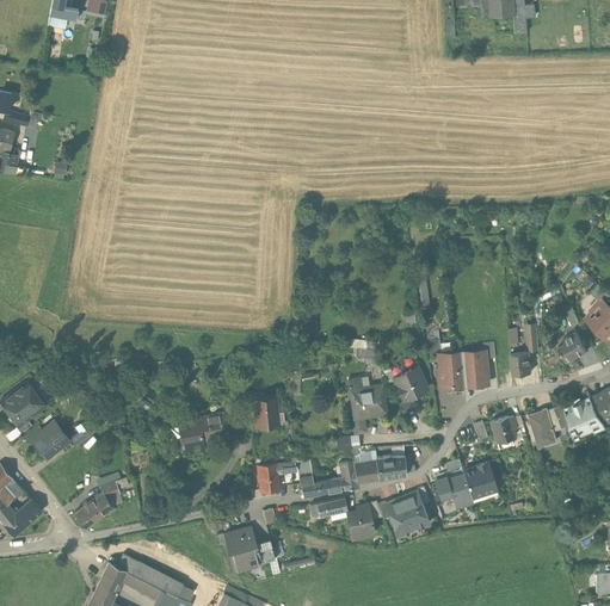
[(54,0),(49,30),(74,35),(79,14),(63,11),(65,7),(67,4),(67,0),(54,0)]
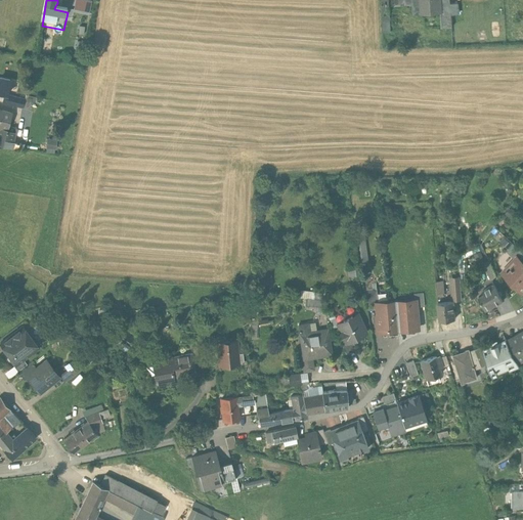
[(389,0),(382,0),(384,37),(391,36),(390,2),(389,0)]
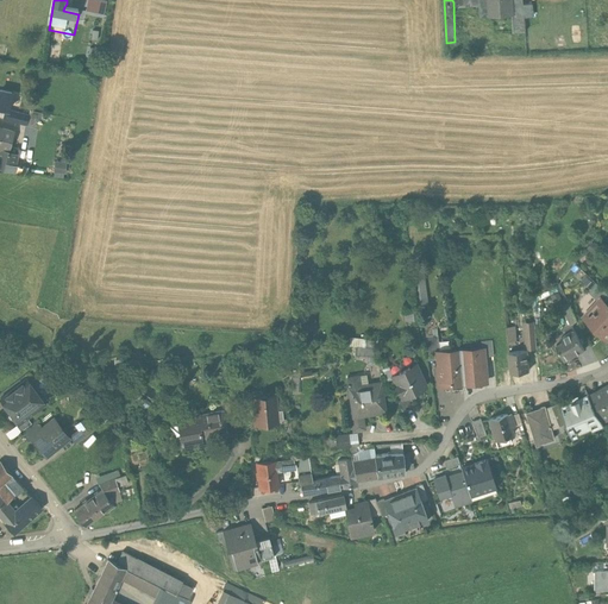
[(513,0),(480,0),(481,5),(491,5),(493,20),(514,19),(513,0)]
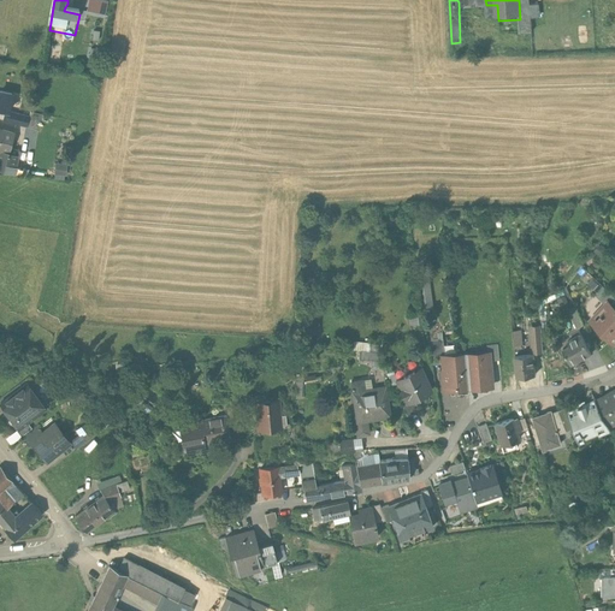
[(530,0),(519,0),(520,19),(522,49),(533,48),(532,22),(540,21),(539,9),(531,9),(530,0)]
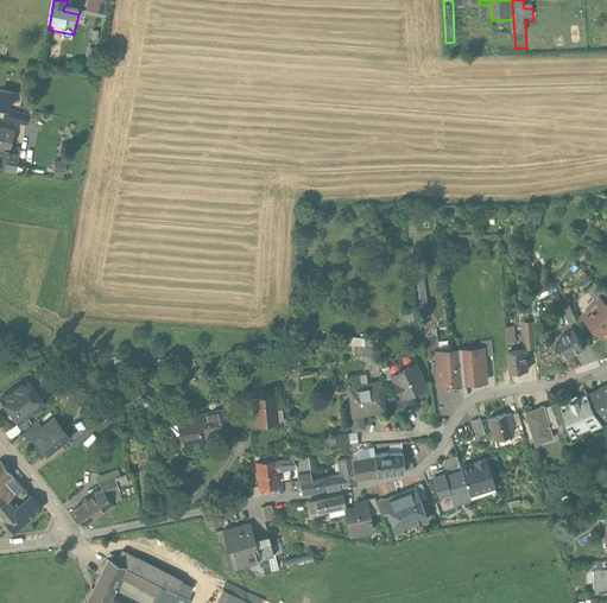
[(491,5),(480,5),(481,21),(492,20),(491,5)]
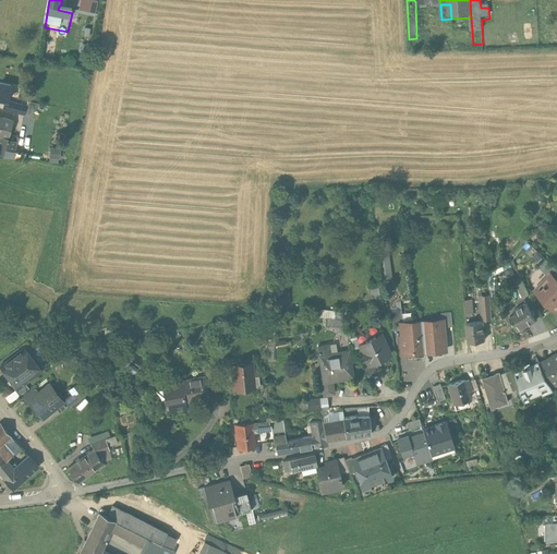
[(36,108),(28,106),(27,109),(25,119),(34,121),(36,108)]
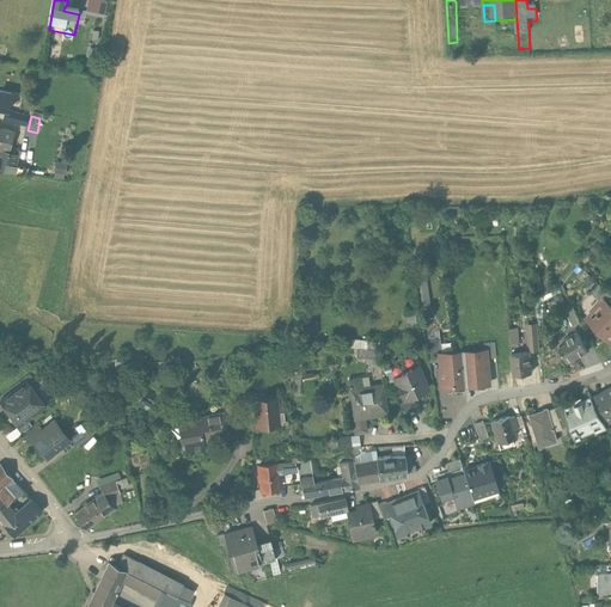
[(24,120),(19,118),(18,121),(12,120),(11,127),(28,132),(28,130),(30,120),(25,118),(24,120)]
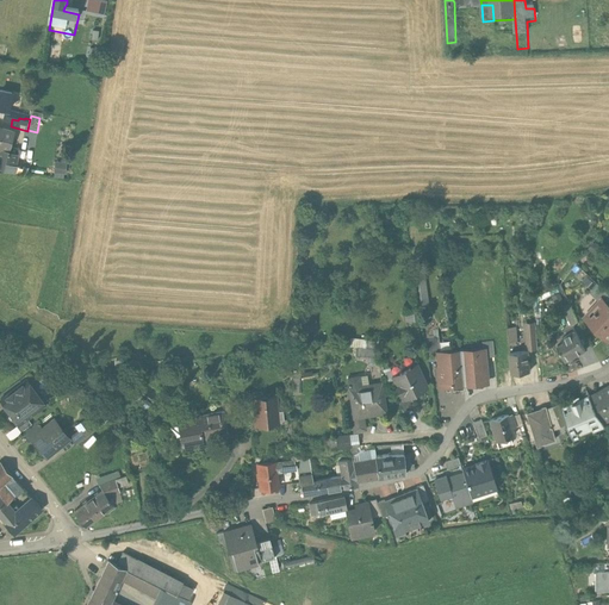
[(13,137),(0,132),(0,154),(1,155),(10,157),(13,137)]
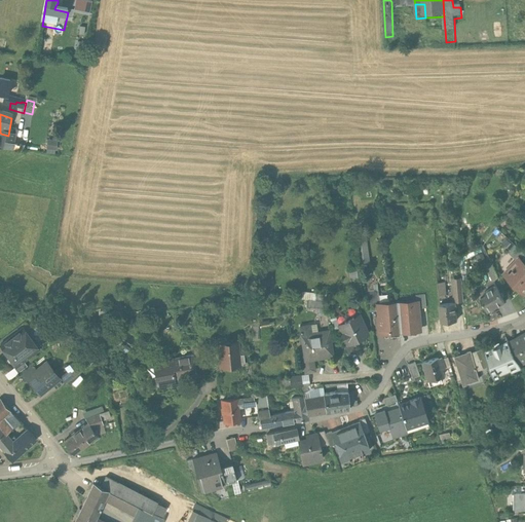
[(1,134),(0,138),(0,149),(3,150),(9,136),(8,136),(1,134)]
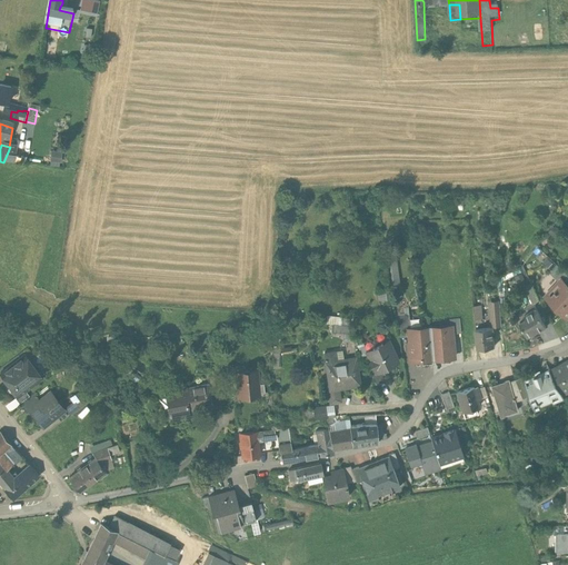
[(17,149),(10,147),(3,162),(13,165),(17,149)]
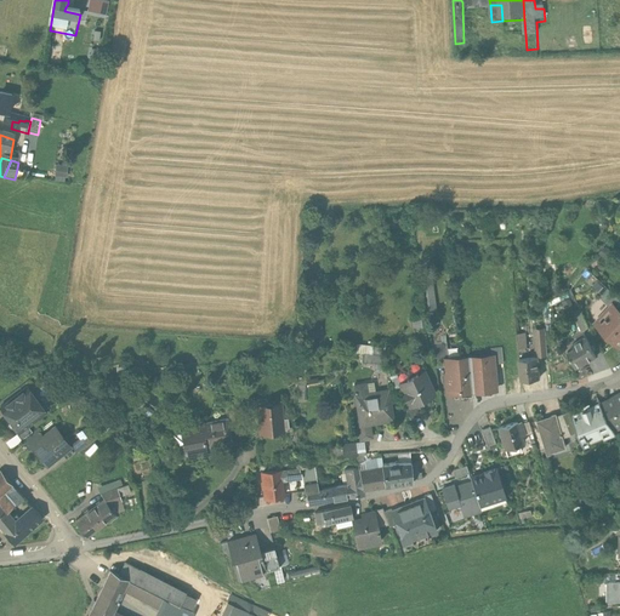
[(61,167),(58,183),(70,186),(73,170),(61,167)]
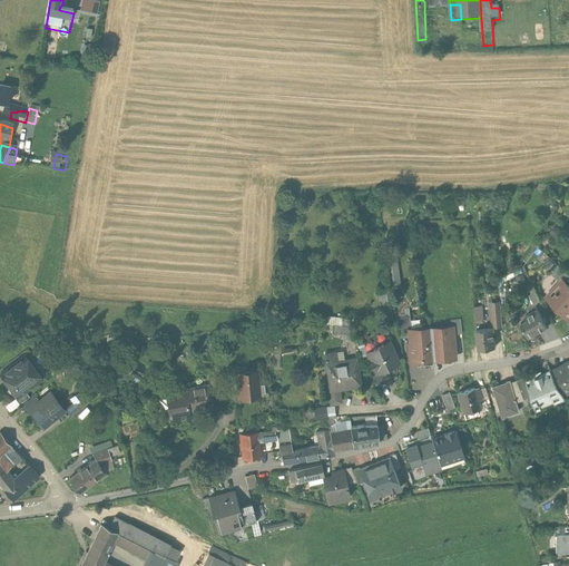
[(568,276),(560,267),(552,275),(561,284),(563,281),(568,285),(568,276)]
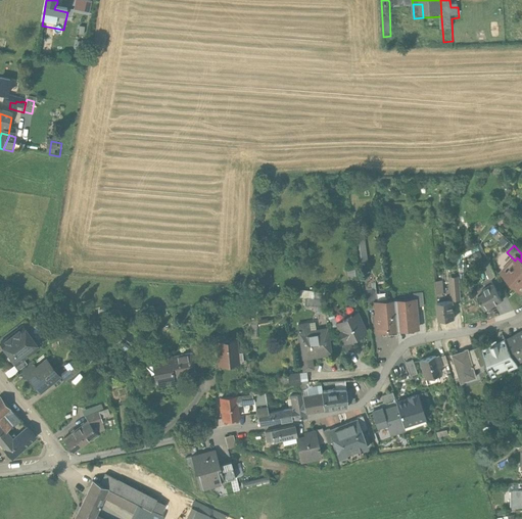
[(366,264),(366,247),(354,247),(354,264),(366,264)]
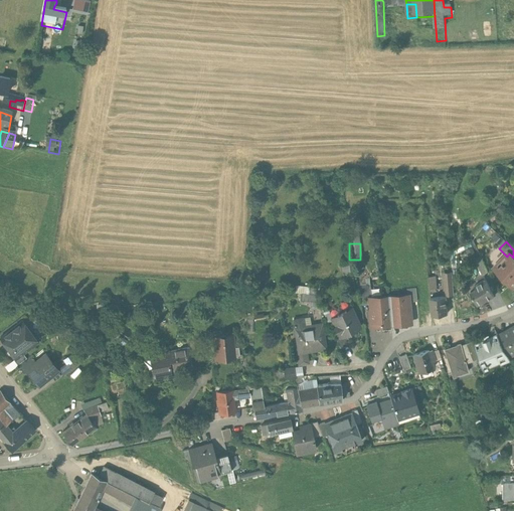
[(482,274),(488,270),(475,246),(468,249),(482,274)]
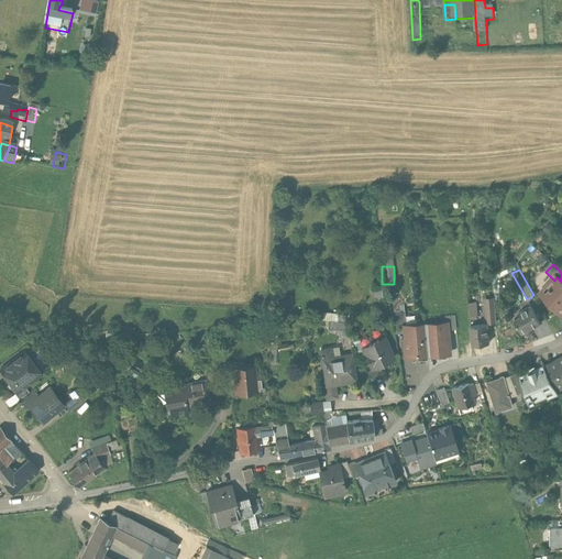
[(561,282),(557,277),(554,281),(541,294),(561,314),(561,282)]
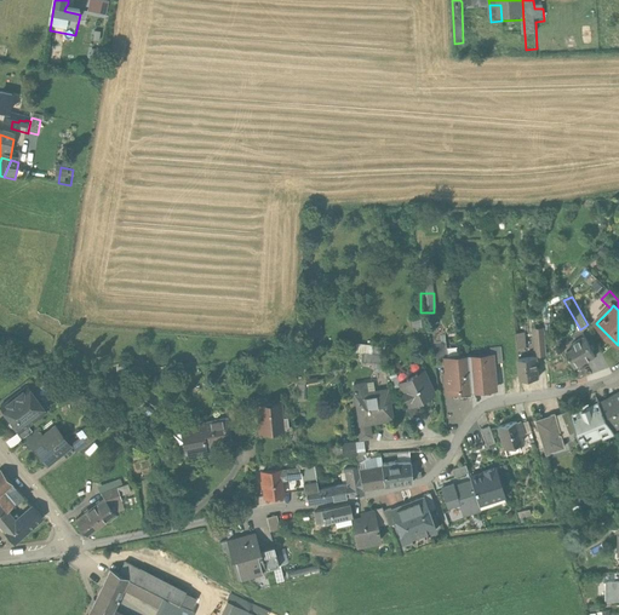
[(305,333),(320,335),(322,316),(308,314),(305,333)]
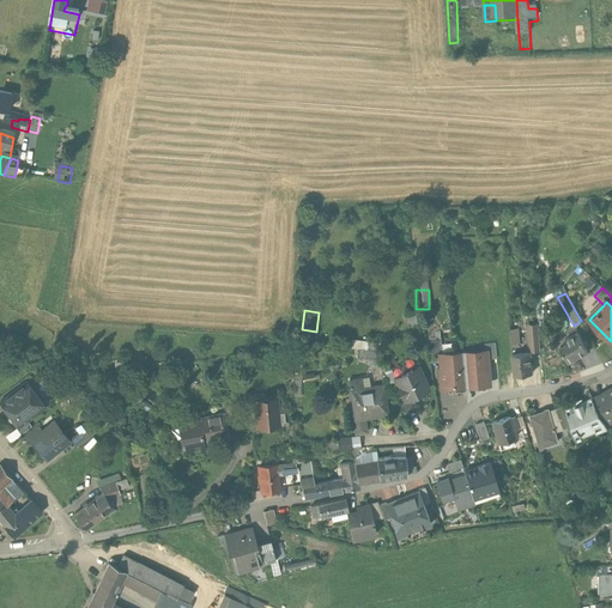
[(540,328),(529,329),(532,351),(543,350),(540,328)]
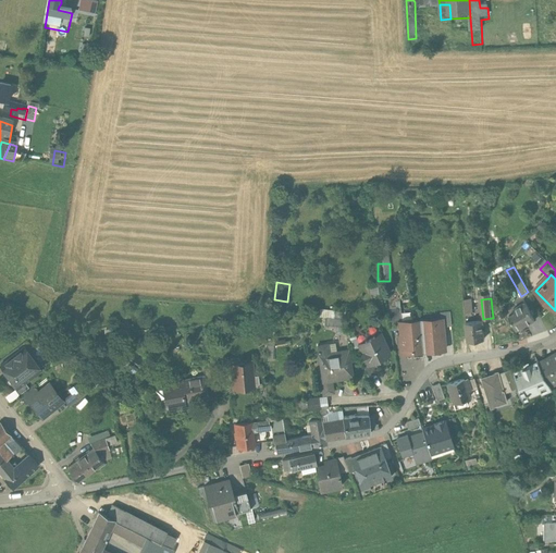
[(527,303),(515,309),(519,317),(513,320),(518,330),(535,320),(527,303)]
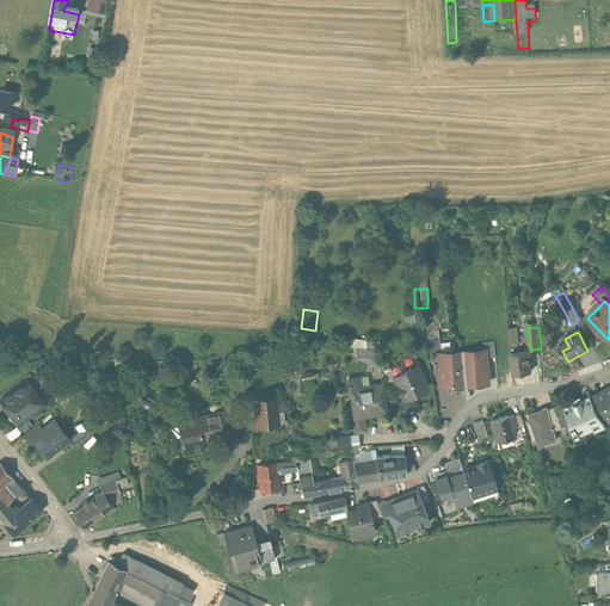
[(485,352),(462,353),(464,383),(474,382),(474,383),(486,383),(486,385),(487,385),(485,352)]
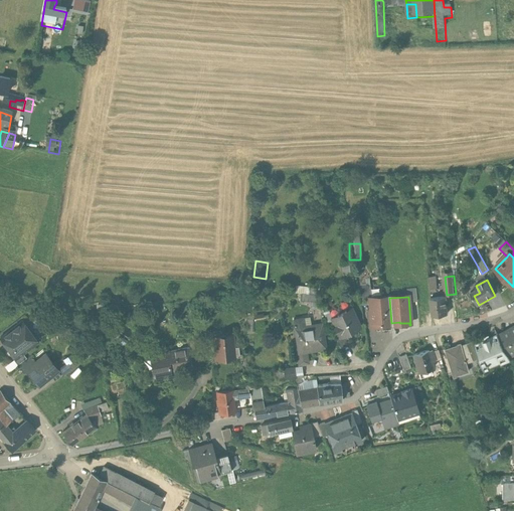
[(448,297),(433,299),(434,315),(449,314),(448,297)]
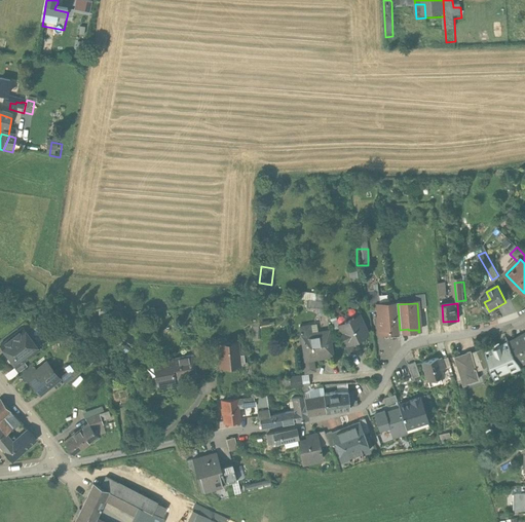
[(398,304),(378,306),(380,335),(381,335),(381,333),(391,332),(391,331),(400,330),(398,304)]
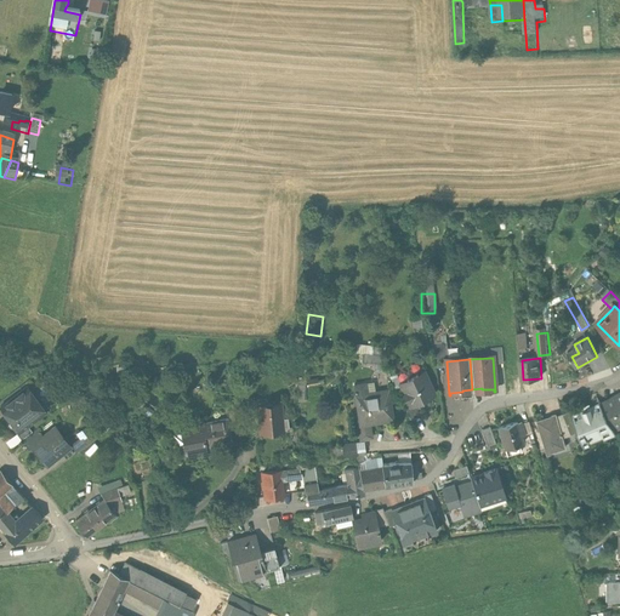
[(417,376),(407,381),(408,383),(402,386),(411,404),(411,405),(416,403),(426,398),(426,399),(434,395),(424,375),(419,377),(417,376)]
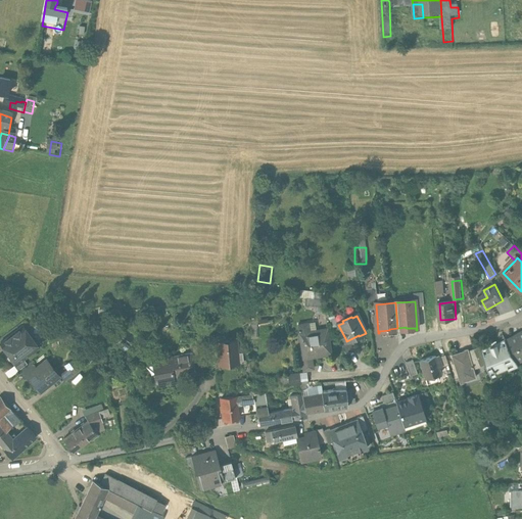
[(24,329),(1,345),(17,367),(25,362),(39,350),(24,329)]
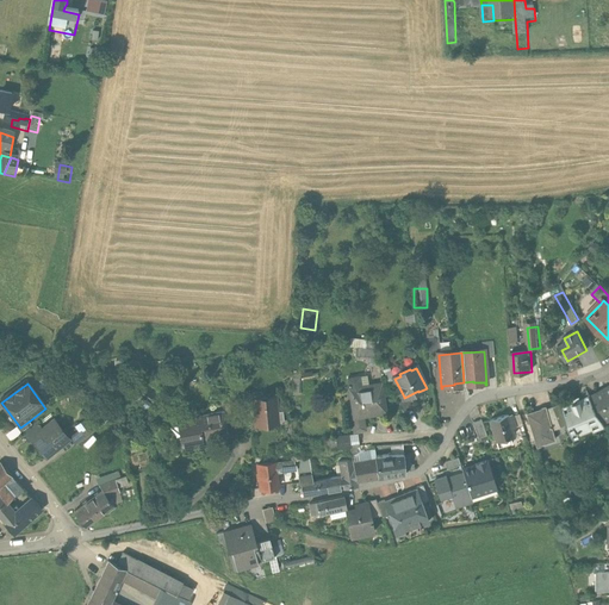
[(370,385),(359,386),(349,388),(354,417),(362,416),(364,415),(364,412),(384,409),(384,412),(385,412),(380,384),(370,385)]
